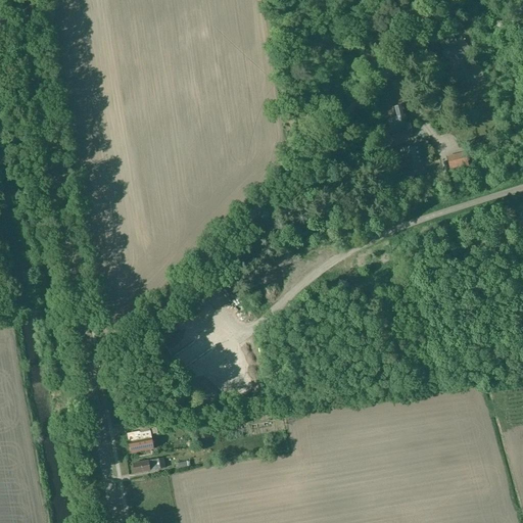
[(450,56),(456,63),(464,57),(448,39),(443,43),(447,48),(441,53),(446,59),(450,56)]
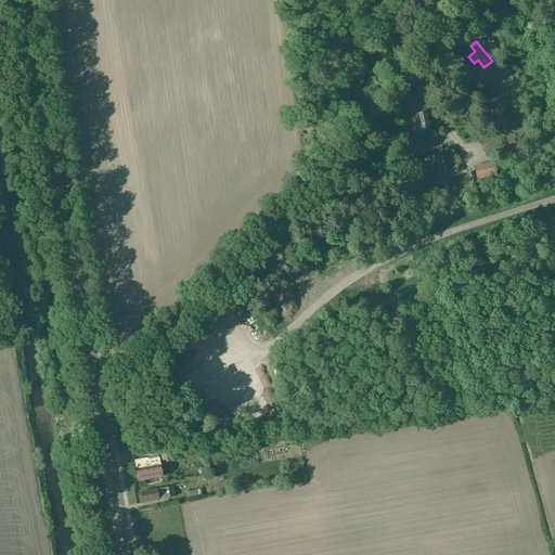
[(431,129),(427,112),(417,115),(418,123),(409,125),(411,133),(410,134),(413,144),(414,149),(436,143),(435,139),(436,139),(434,129),(431,129)]
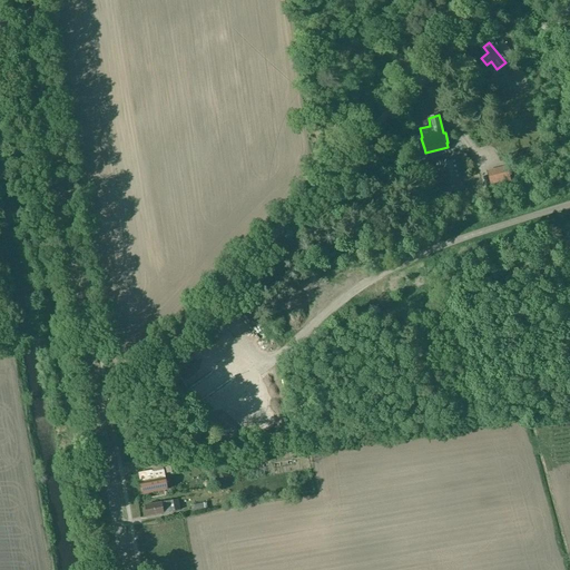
[(464,178),(460,158),(430,165),(434,185),(464,178)]
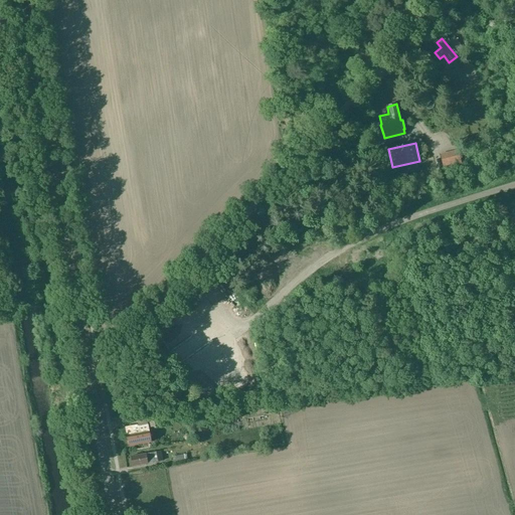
[(463,161),(460,148),(440,153),(443,165),(463,161)]
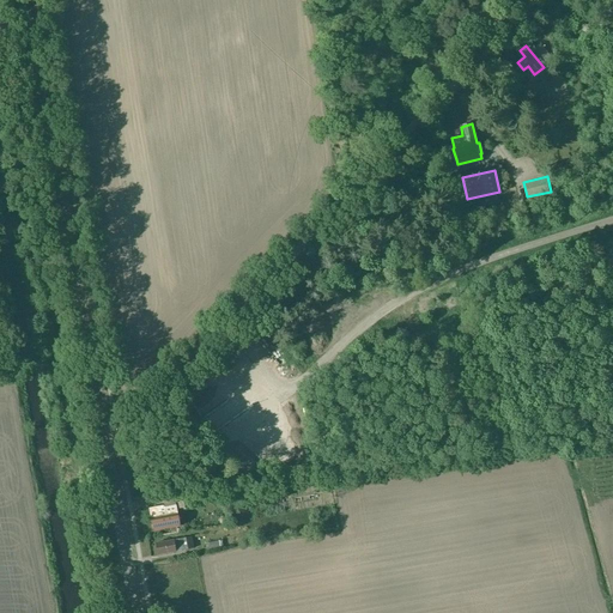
[(175,487),(180,509),(190,507),(187,486),(175,487)]
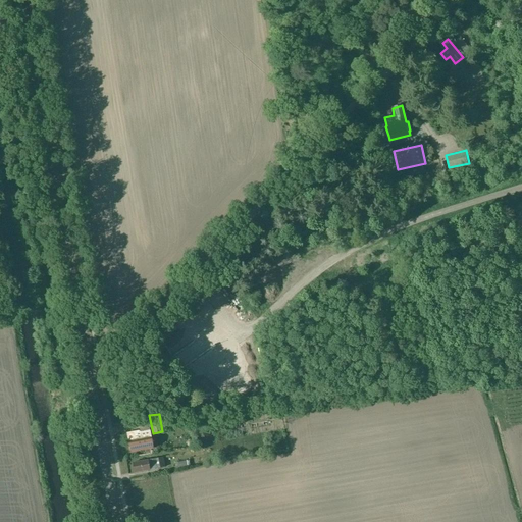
[(150,430),(139,432),(139,431),(126,433),(128,441),(131,453),(153,448),(150,430)]
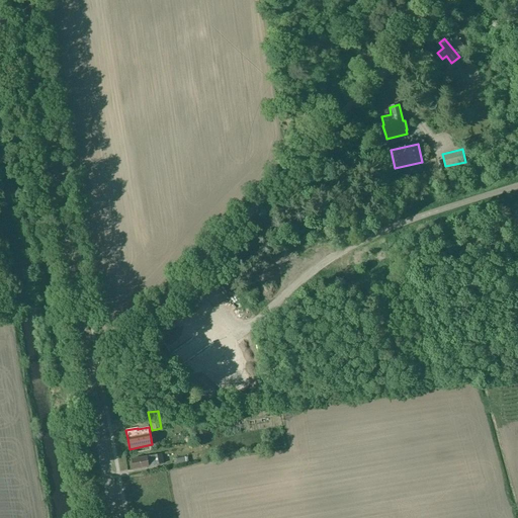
[(162,453),(147,456),(132,459),(133,468),(154,465),(153,465),(163,463),(162,453)]
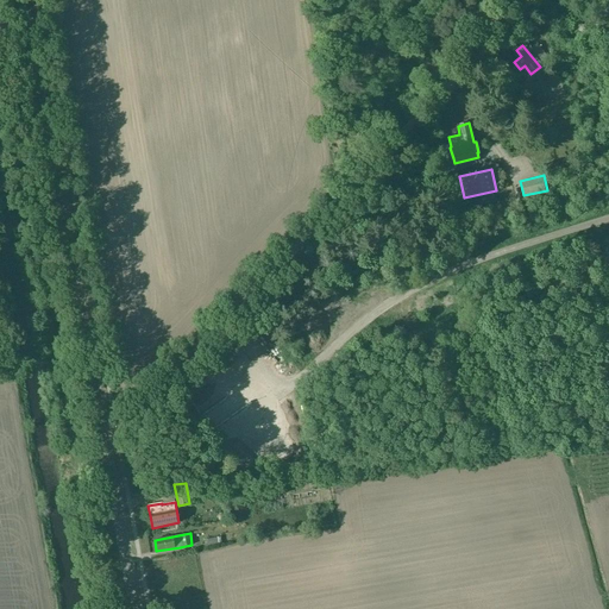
[(220,537),(205,540),(206,547),(221,545),(220,537)]
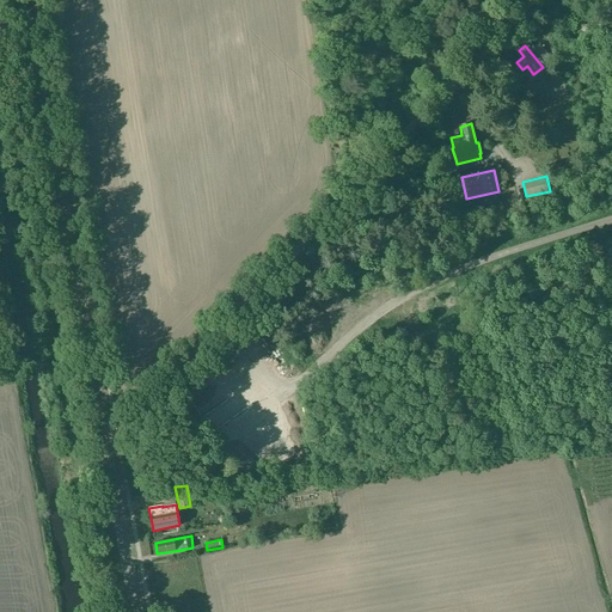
All buildings are outlined.
